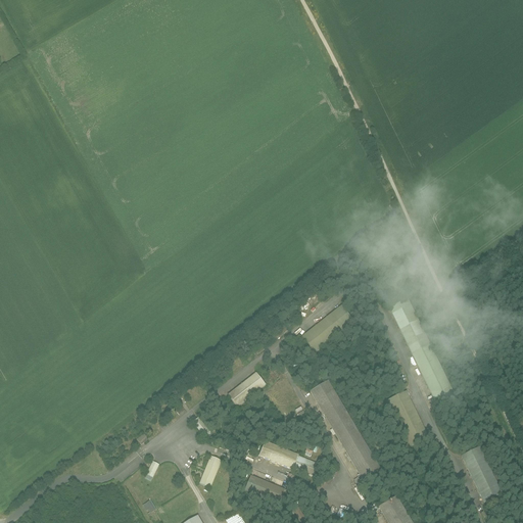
[(433,397),(452,388),(407,296),(388,305),(433,397)]
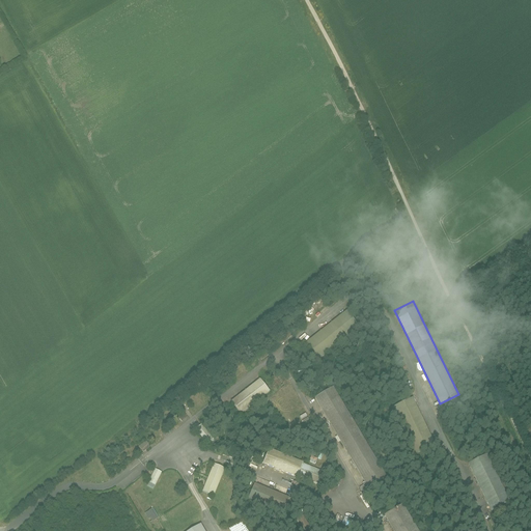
[(358,327),(344,307),(302,337),(315,357),(358,327)]
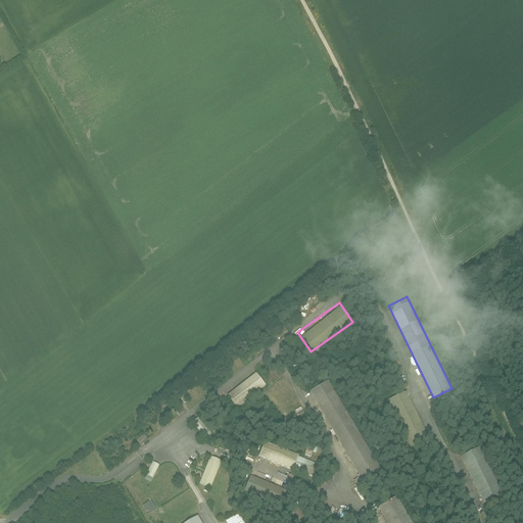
[(264,381),(253,369),(226,391),(236,403),(264,381)]
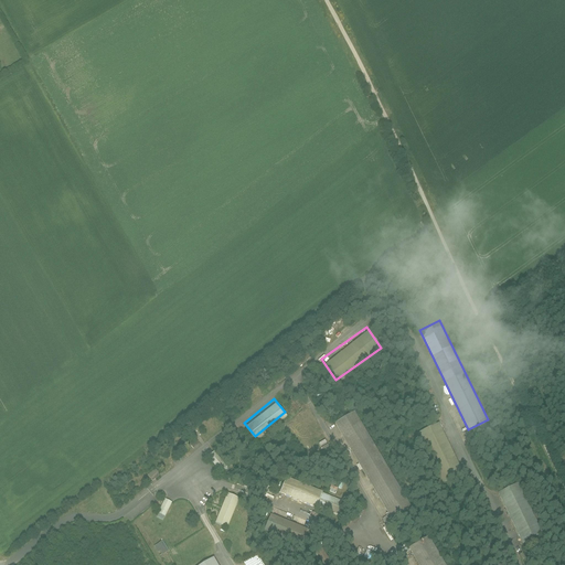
[(386,515),(408,502),(352,407),(330,420),(386,515)]
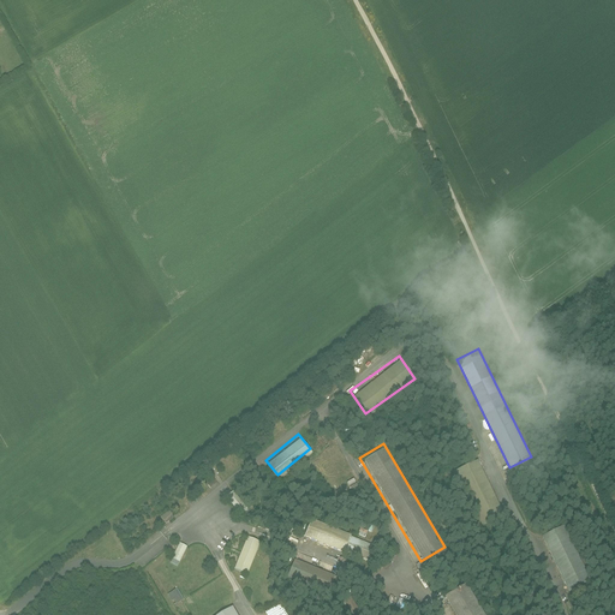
[(479,519),(502,507),(475,457),(453,469),(479,519)]
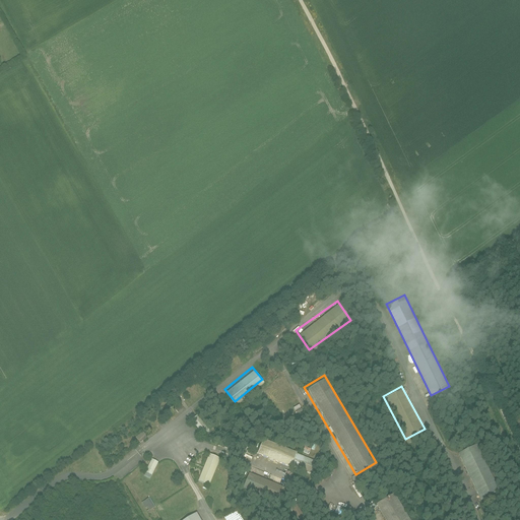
[(198,409),(189,415),(200,432),(209,425),(198,409)]
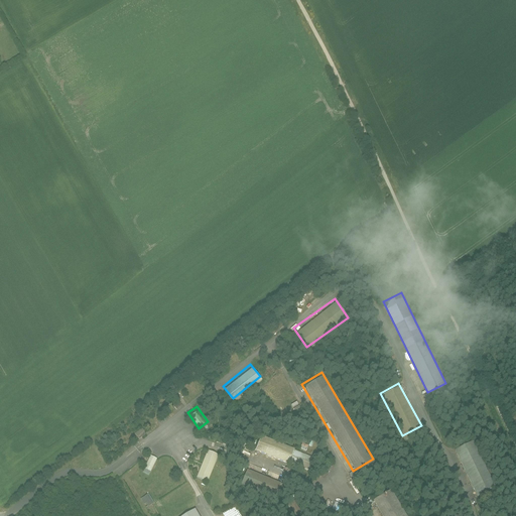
[(311,455),(258,432),(252,446),(305,469),(311,455)]
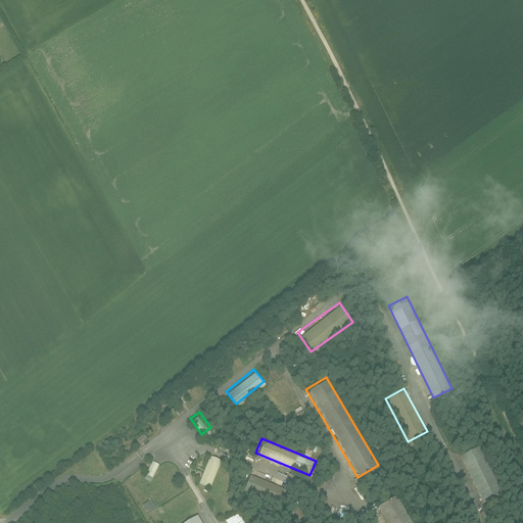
[(482,500),(500,489),(478,443),(459,453),(482,500)]
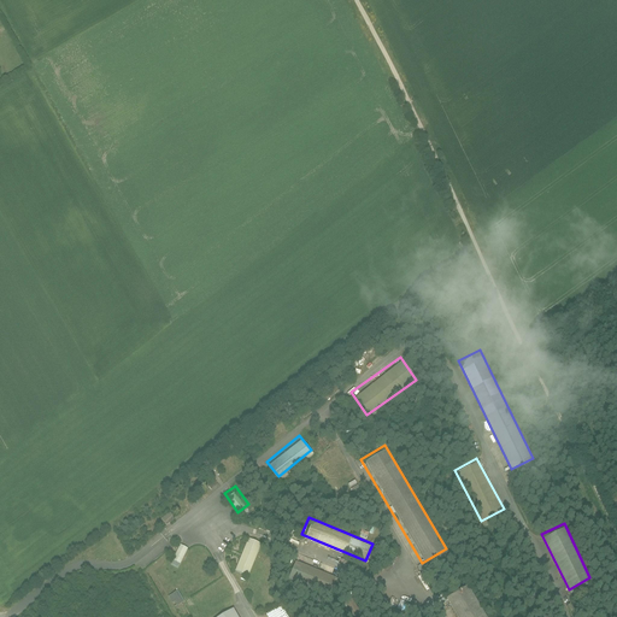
[(260,540),(245,534),(235,560),(251,566),(260,540)]
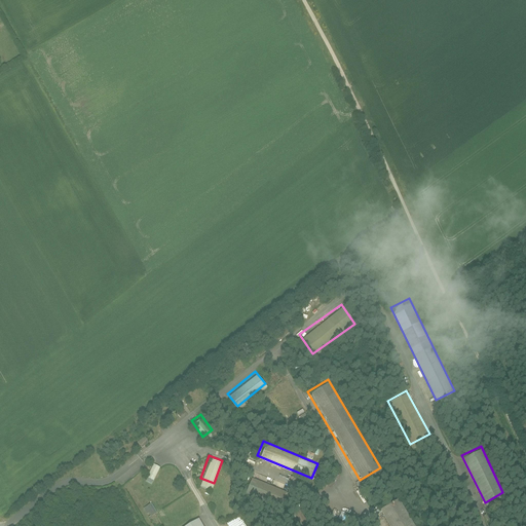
[(153,485),(161,467),(154,464),(146,482),(153,485)]
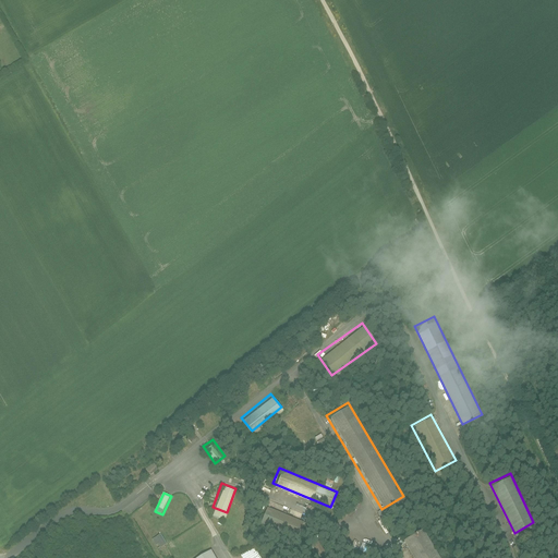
[(259,518),(294,533),(302,517),(267,501),(259,518)]
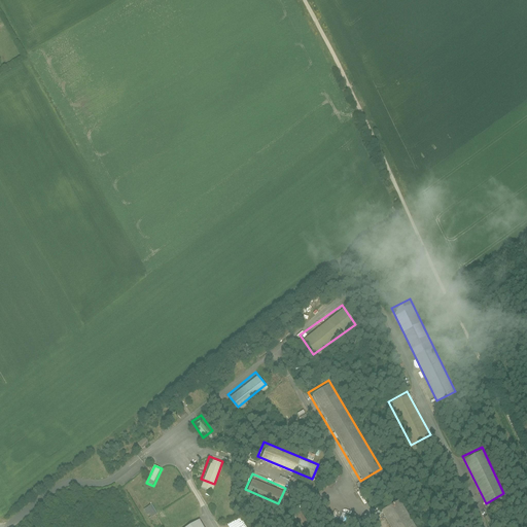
[(387,526),(414,526),(397,500),(379,512),(387,526)]
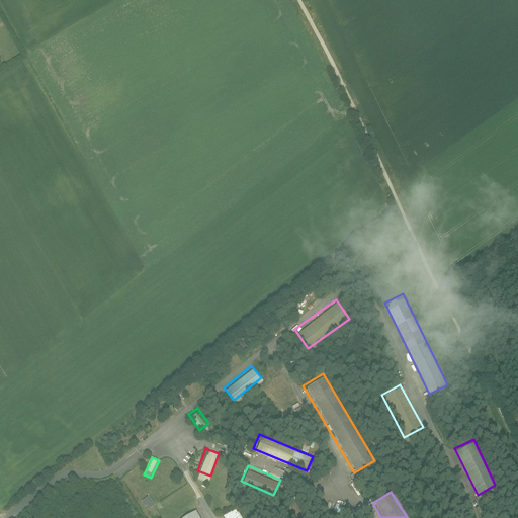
[(146,507),(149,506),(150,509),(156,506),(151,496),(143,501),(146,507)]
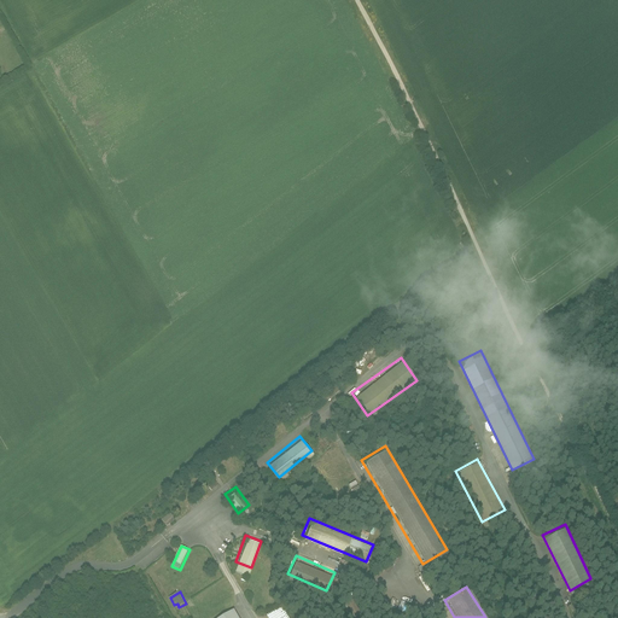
[(409,614),(412,610),(415,611),(417,607),(403,601),(398,610),(409,614)]
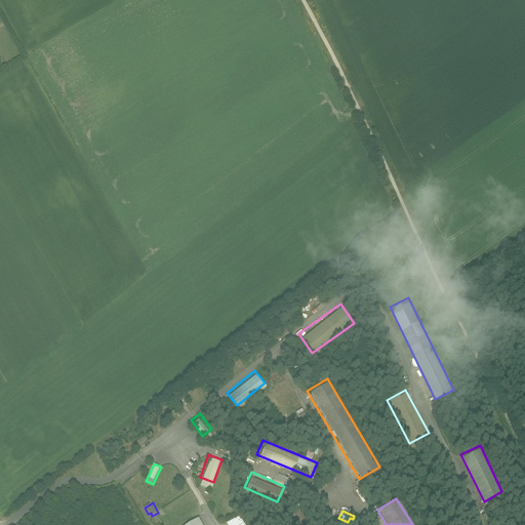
[(205,524),(198,513),(182,523),(182,524),(205,524)]
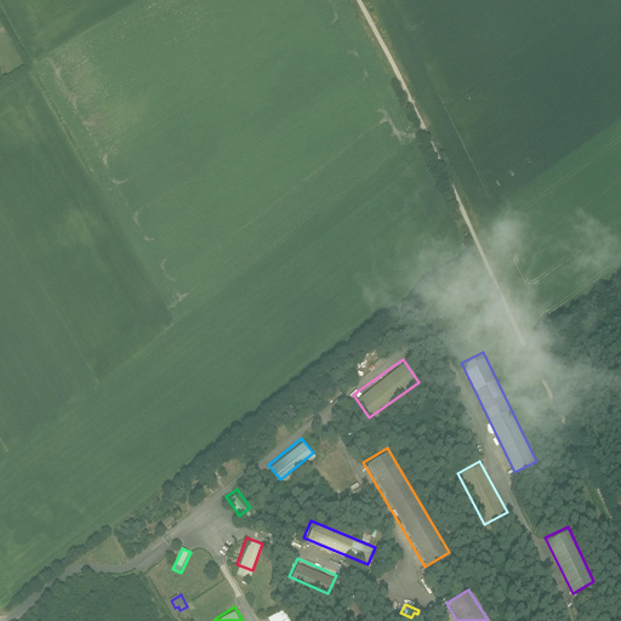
[(291,620),(286,610),(271,617),(272,620),(291,620)]
